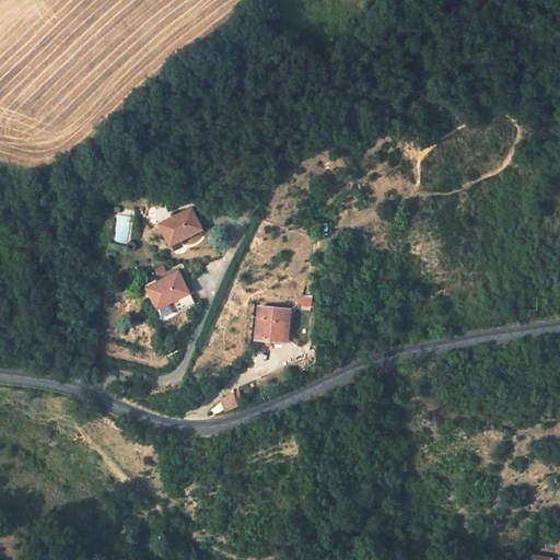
[(254,199),(243,198),(241,214),(253,216),(254,199)]
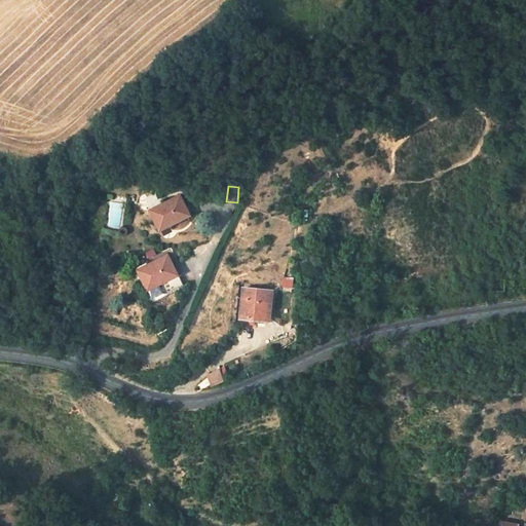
[(150,211),(159,231),(191,219),(183,197),(150,211)]
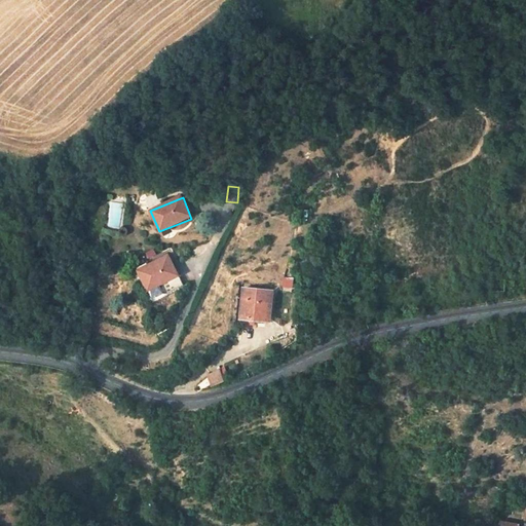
[(147,253),(150,260),(158,257),(155,250),(147,253)]
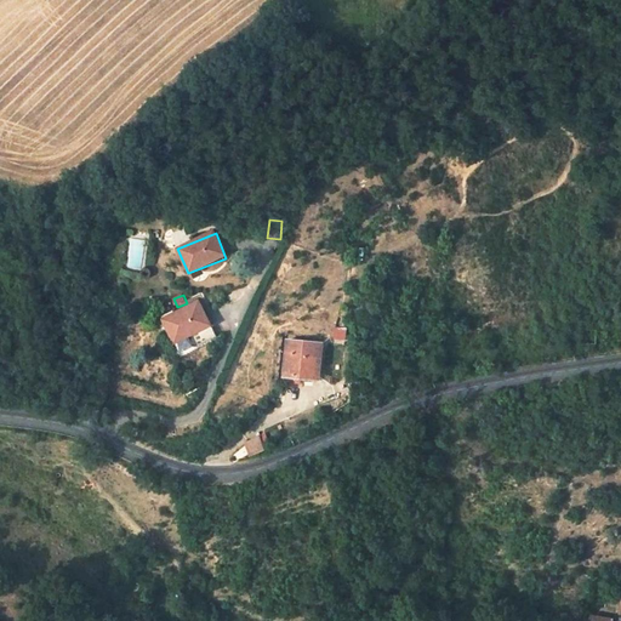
[(169,342),(206,328),(195,301),(158,317),(169,342)]
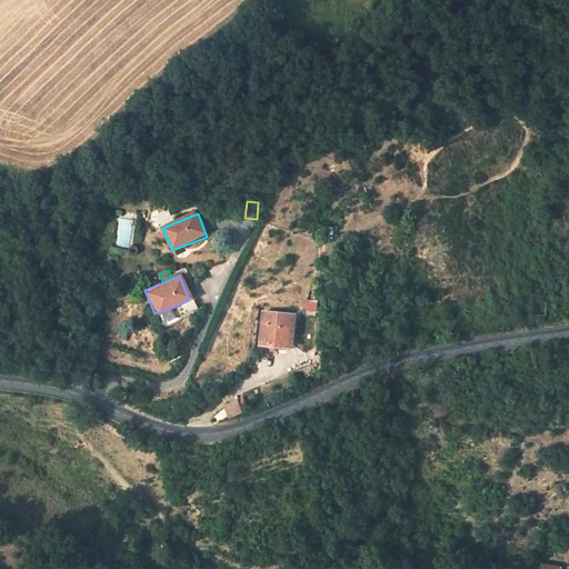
[(318,310),(318,299),(306,299),(307,310),(318,310)]
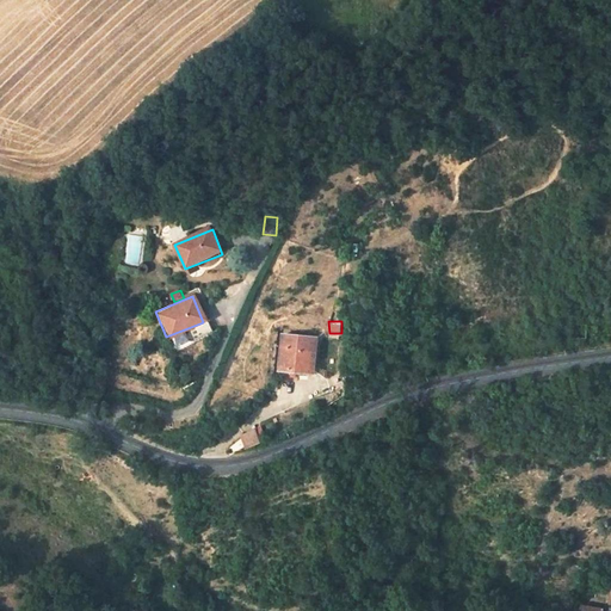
[(571,328),(572,340),(586,339),(585,327),(571,328)]
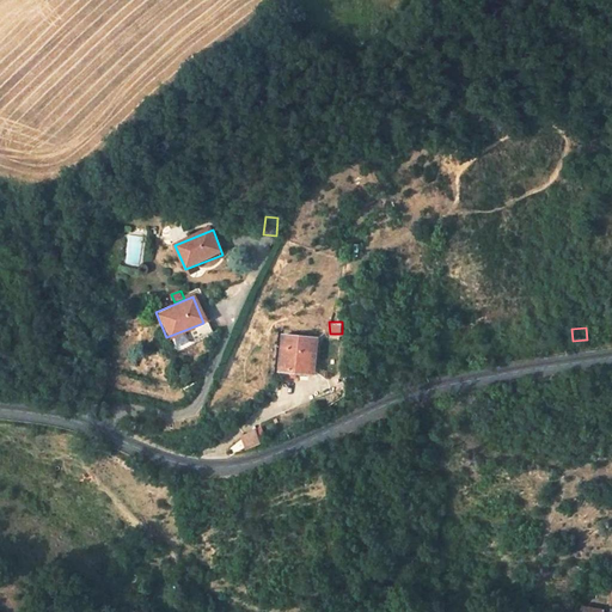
[(320,338),(285,335),(282,368),(314,371),(316,353),(319,353),(320,338)]
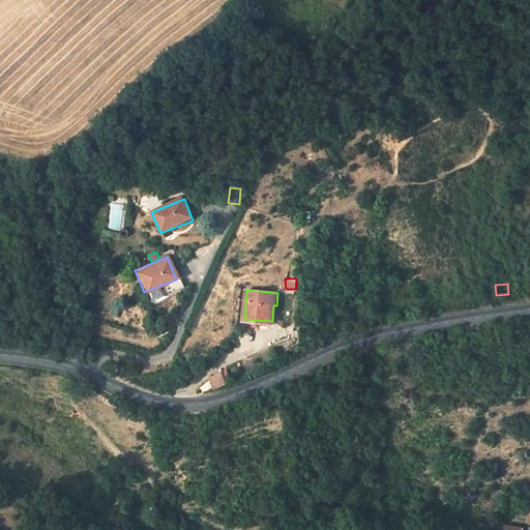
[(213,387),(214,387),(224,383),(221,375),(210,379),(213,387)]
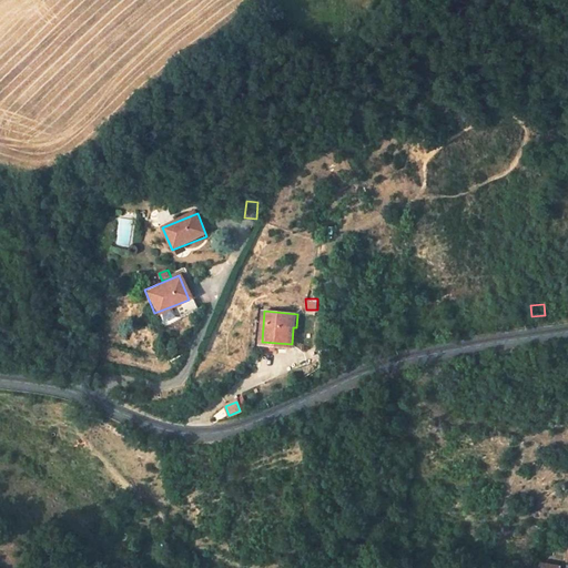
All buildings are outlined.
